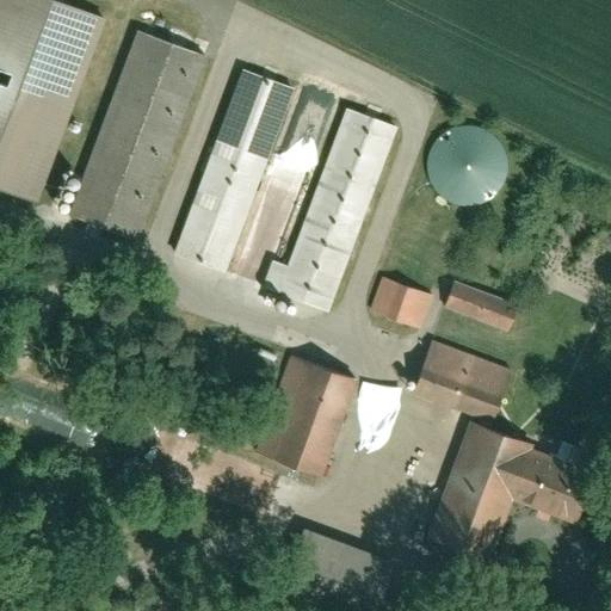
[(109,17),(63,0),(0,0),(0,186),(41,202),(109,17)]
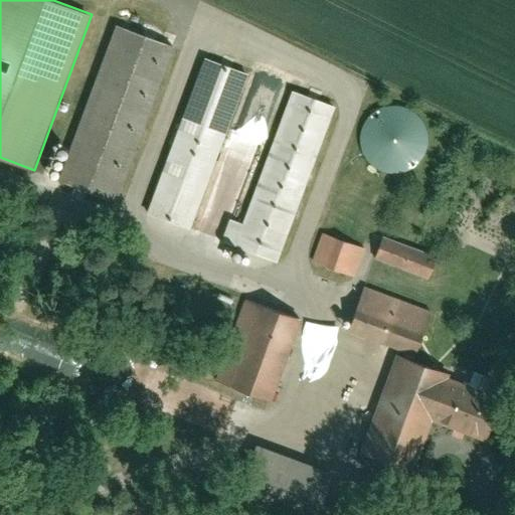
[(174,44),(119,24),(61,181),(117,201),(174,44)]
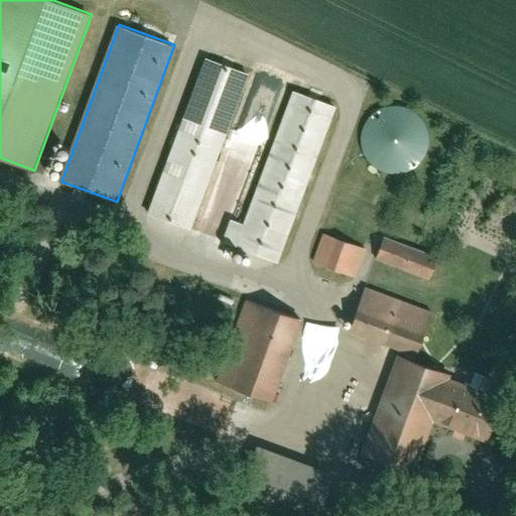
[(249,73),(207,56),(150,213),(191,228),(249,73)]
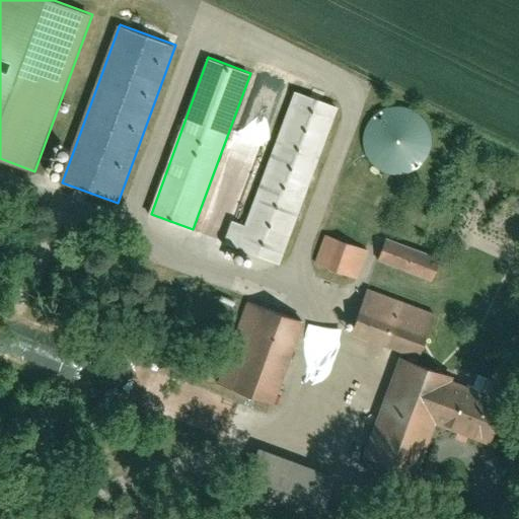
[(242,126),(262,135),(282,88),(263,80),(242,126)]
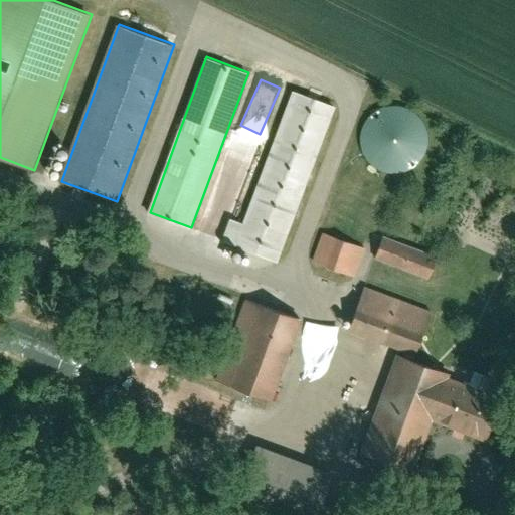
[(336,105),(294,90),(244,222),(232,218),(223,241),(279,262),(336,105)]
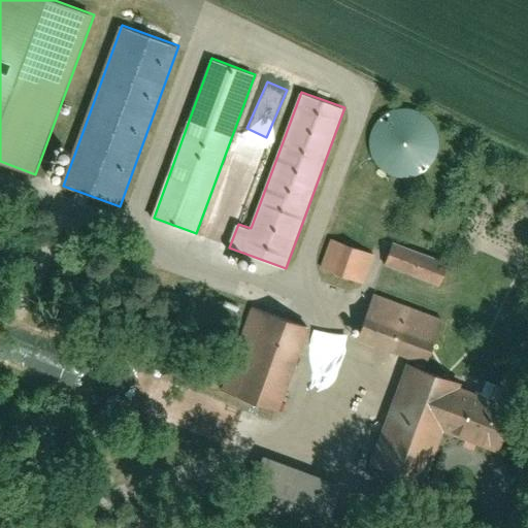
[(444,154),(413,102),(363,132),(395,184),(444,154)]
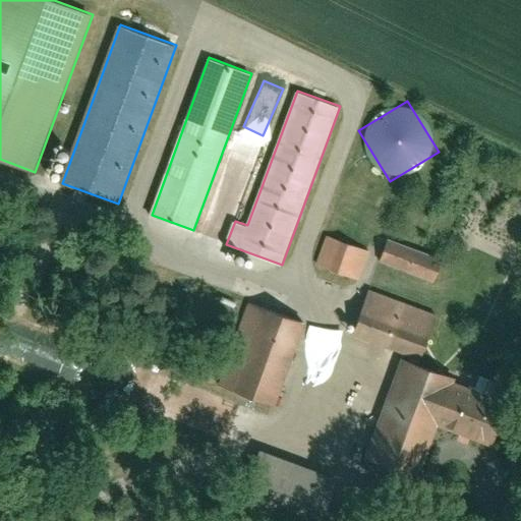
[(368,250),(328,237),(319,266),(358,279),(368,250)]
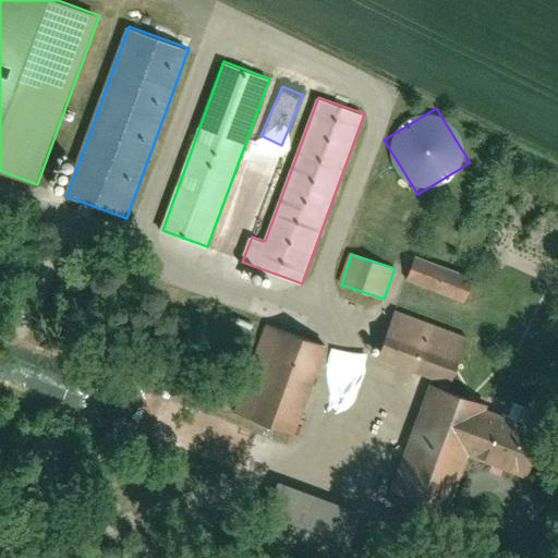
[(473,274),(416,255),(410,277),(465,295),(473,274)]
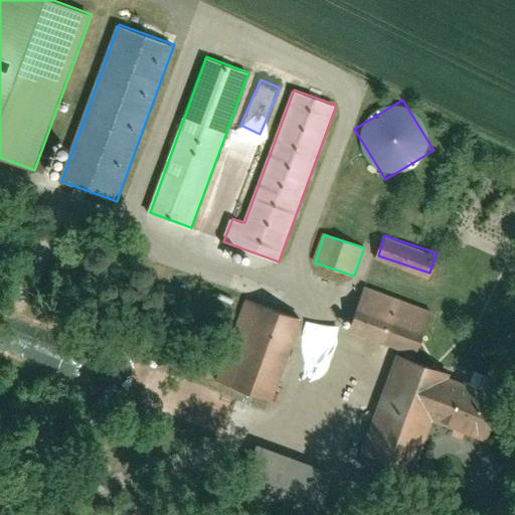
[(432,309),(366,286),(351,328),(415,352),(432,309)]
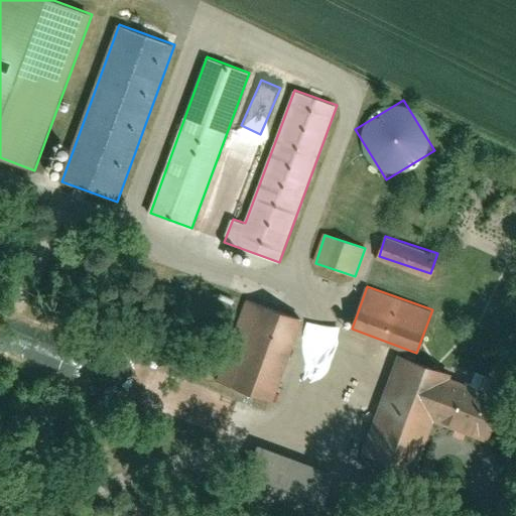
[(301,317),(248,298),(218,380),(272,400),(301,317)]
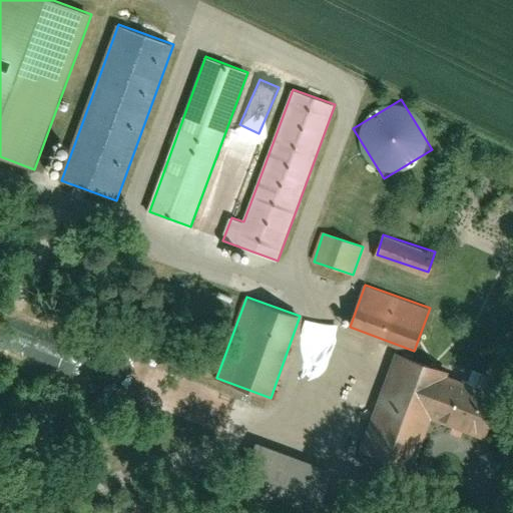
[(449,372),(396,352),(360,451),(413,470),(432,418),(448,375),(449,372)]
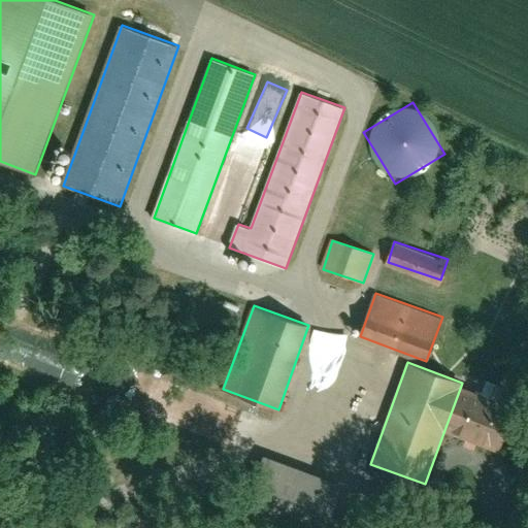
[(507,386),(489,380),(484,394),(501,401),(507,386)]
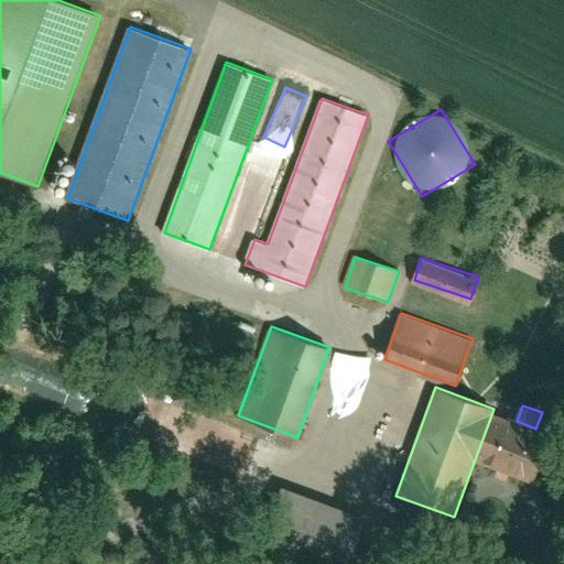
[(475,459),(531,480),(548,433),(535,429),(517,421),(492,412),(475,459)]
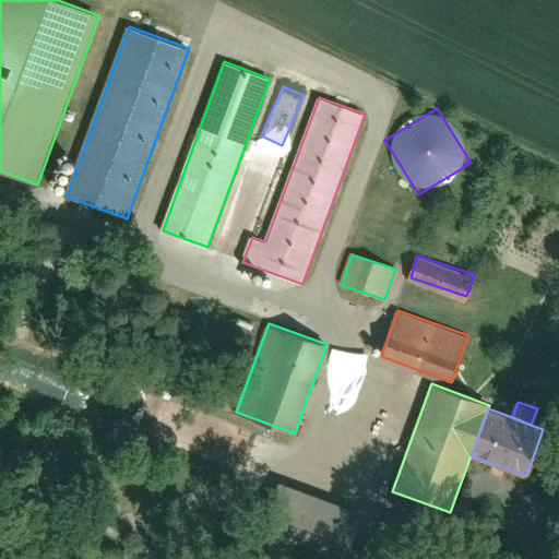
[(245,471),(258,432),(215,418),(209,437),(205,436),(199,454),(245,471)]
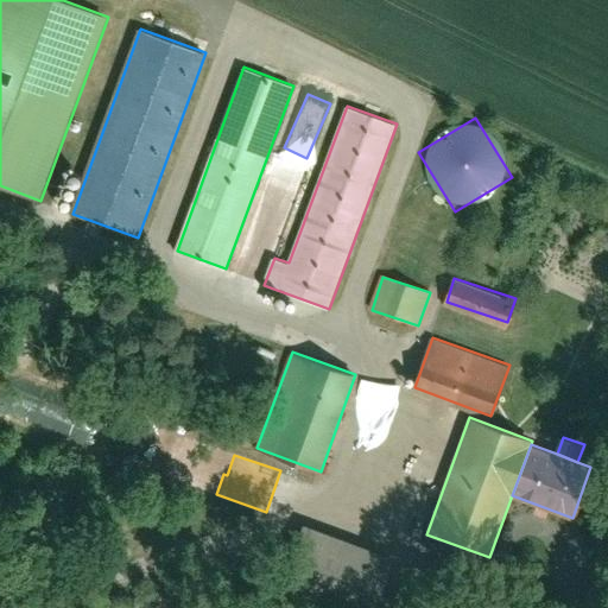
[(392,555),(308,524),(293,561),(379,591),(392,555)]
